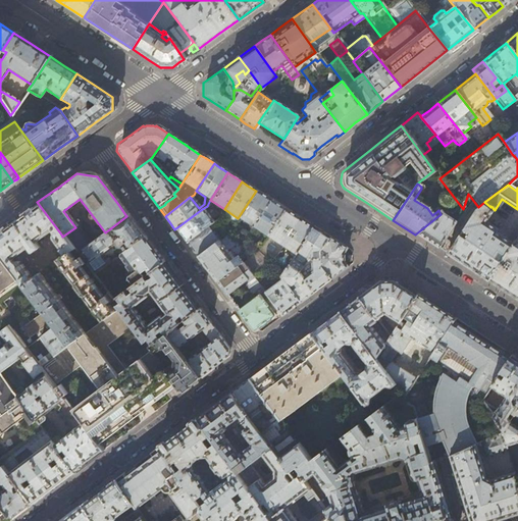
[(263,196),(256,191),(238,218),(252,227),(269,200),(263,196)]
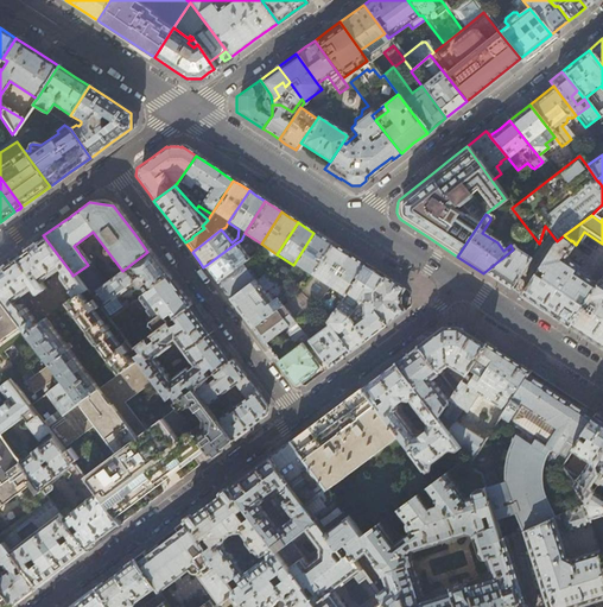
[(321,236),(313,233),(293,265),(310,276),(330,244),(321,236)]
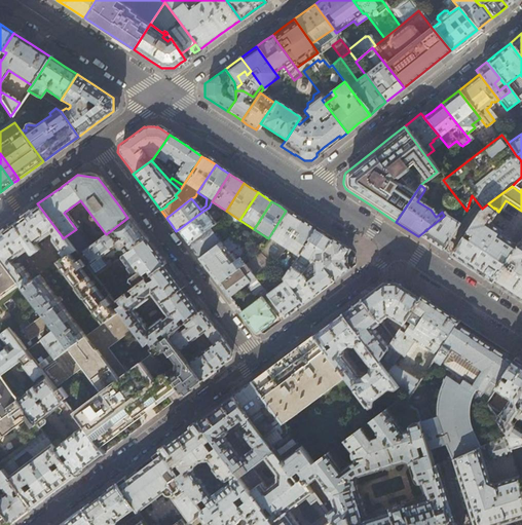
[(63,237),(37,203),(11,223),(0,230),(0,260),(52,330),(67,348),(81,337),(36,277),(30,282),(17,266),(17,265),(16,265),(15,265),(14,265),(13,265),(12,265),(11,265),(10,266),(8,263),(26,251),(29,256),(30,256),(31,256),(31,255),(35,252),(36,252),(36,251),(35,250),(32,246),(49,233),(51,236),(49,238),(49,239),(49,240),(49,241),(49,242),(50,242),(62,258),(54,264),(99,325),(113,315),(107,306),(111,302),(106,296),(102,300),(90,286),(91,285),(89,283),(88,283),(78,269),(83,266),(79,260),(74,263),(68,255),(73,252),(63,238),(63,237)]
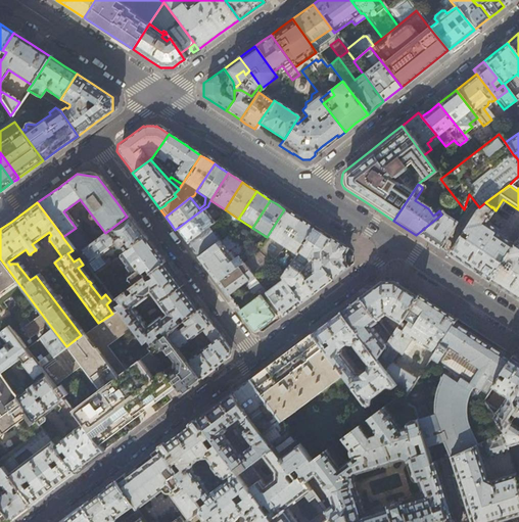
[(491,207),(485,202),(479,207),(475,210),(464,227),(472,232),(470,236),(470,237),(468,240),(459,234),(445,254),(459,263),(476,274),(487,281),(512,244),(493,233),(496,230),(484,223),(492,209),(493,208),(493,207),(491,206),(491,207)]
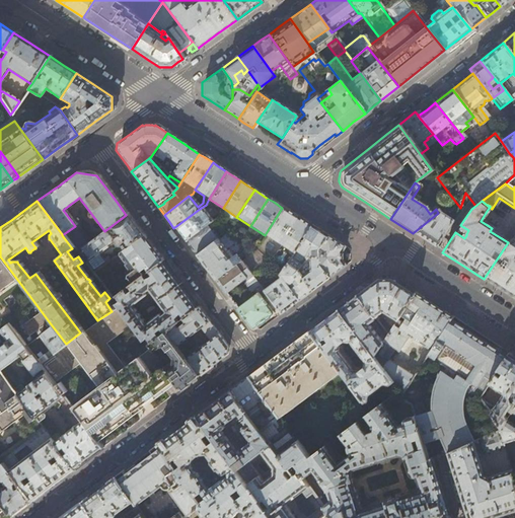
[(210,222),(201,208),(173,228),(178,234),(184,241),(210,222)]
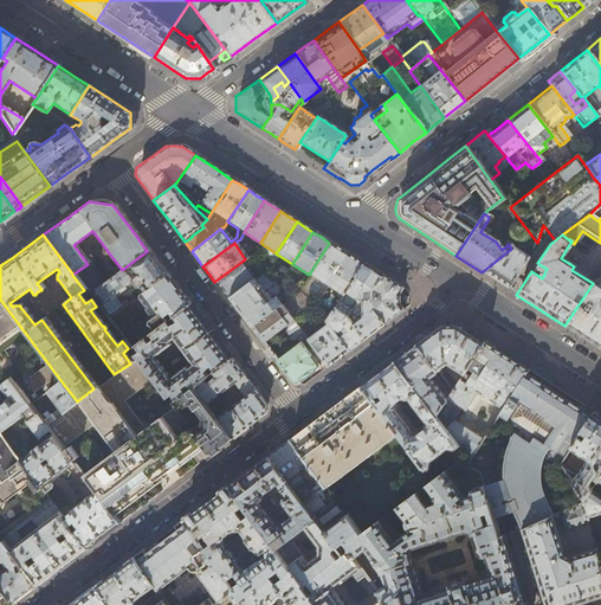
[(335,246),(329,243),(309,275),(324,285),(344,253),(335,246)]
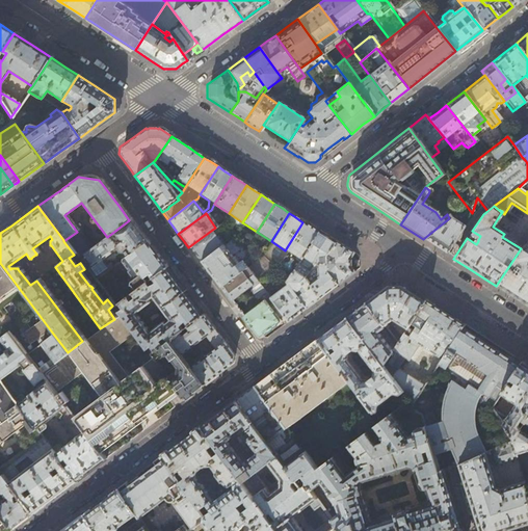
[(462,228),(449,218),(423,239),(434,246),(445,254),(462,228)]
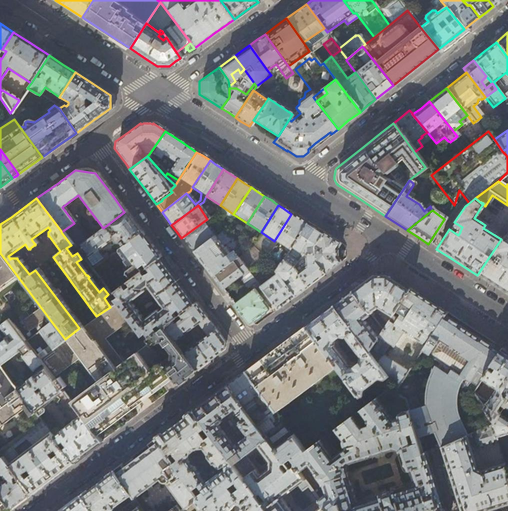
[(124,212),(103,228),(86,240),(74,249),(77,253),(81,259),(89,269),(107,256),(103,253),(99,256),(96,251),(99,249),(98,247),(107,241),(107,242),(107,243),(108,245),(109,246),(110,246),(110,245),(112,248),(121,241),(123,244),(139,232),(131,221),(124,212)]
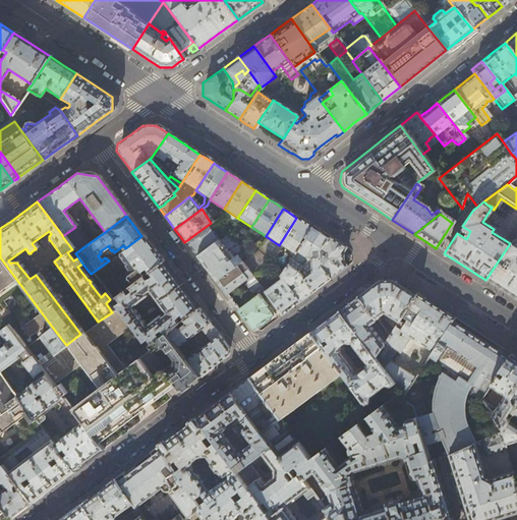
[(296,218),(279,245),(292,253),(294,251),(310,227),(302,221),(296,218)]
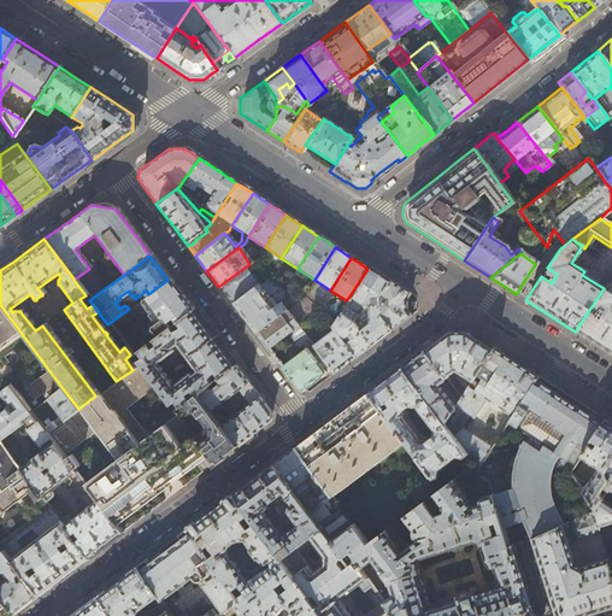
[(254,270),(249,264),(218,287),(223,294),(230,304),(246,291),(241,285),(251,277),(253,275),(254,270)]
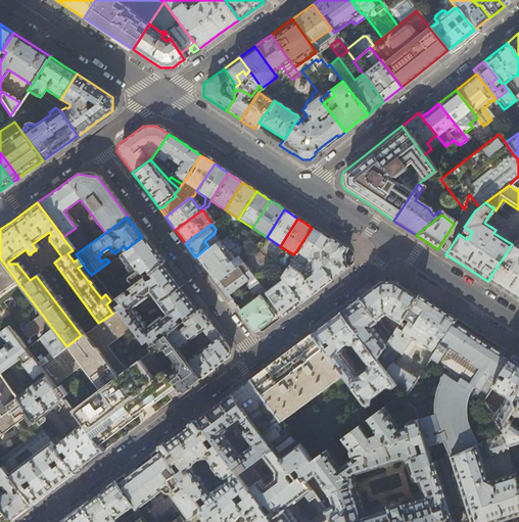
[(88,245),(76,228),(62,237),(73,250),(76,254),(88,245)]
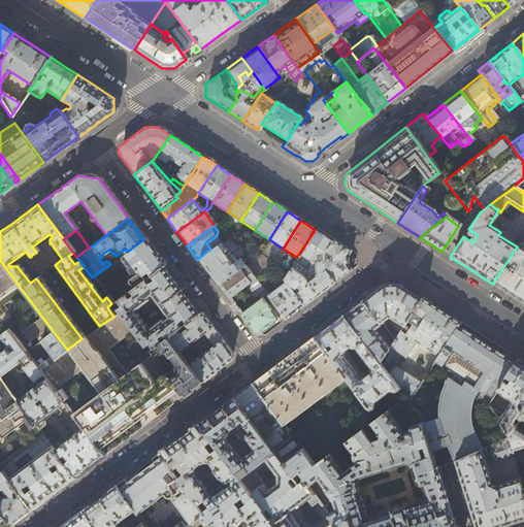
[(323,234),(315,230),(298,255),(309,263),(310,262),(320,262),(322,263),(322,255),(331,240),(323,234)]
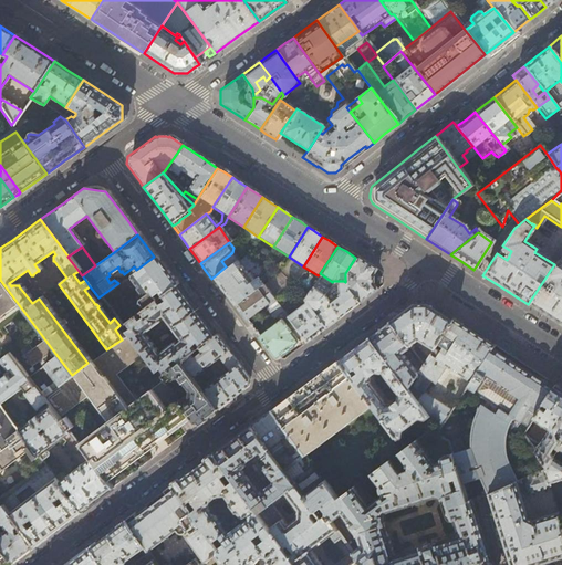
[(221,261),(226,267),(233,261),(235,260),(230,254),(221,261)]
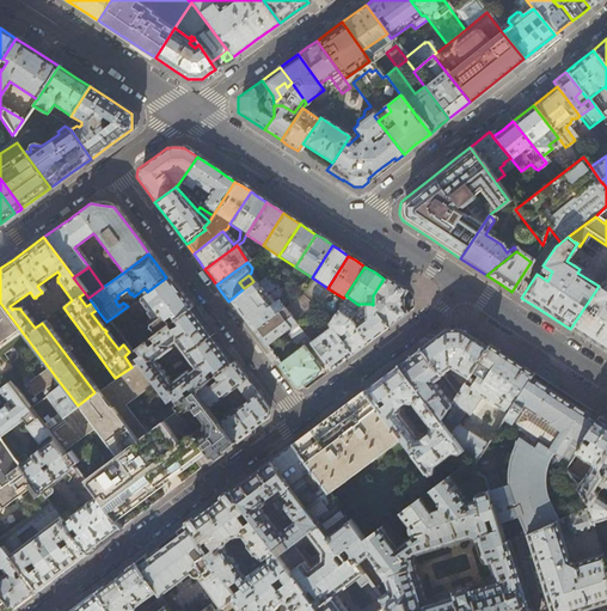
[(147,292),(140,298),(139,300),(147,312),(146,313),(152,322),(149,324),(148,328),(151,328),(154,334),(166,324),(164,321),(170,316),(172,321),(173,319),(189,307),(178,292),(166,277),(147,292)]
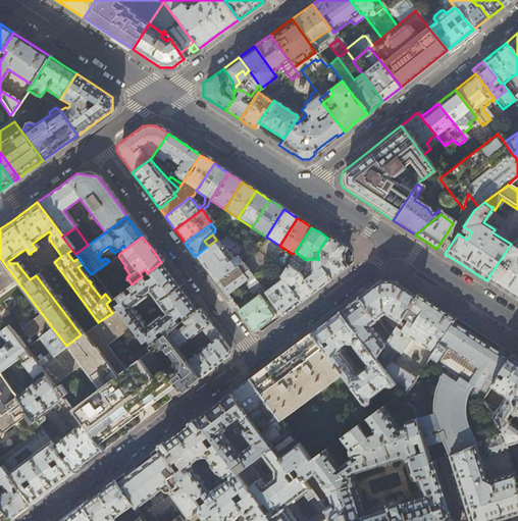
[(251,276),(268,263),(270,260),(279,246),(266,237),(256,252),(240,263),(239,264),(214,282),(217,287),(224,297),(240,285),(249,278),(251,276)]
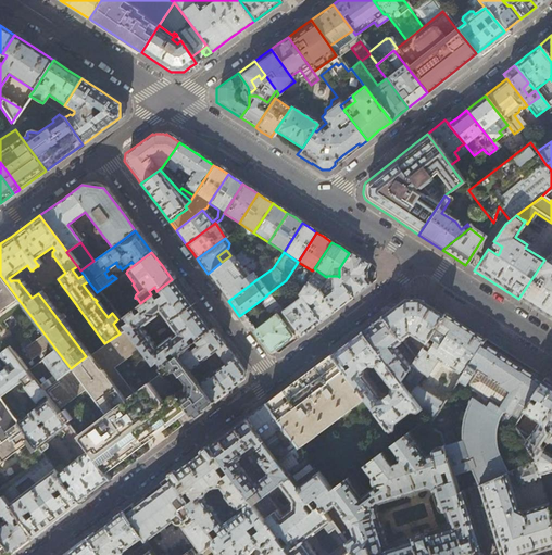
[(361,261),(349,253),(339,268),(339,277),(339,284),(350,298),(359,291),(367,285),(363,278),(363,272),(367,265),(361,261)]
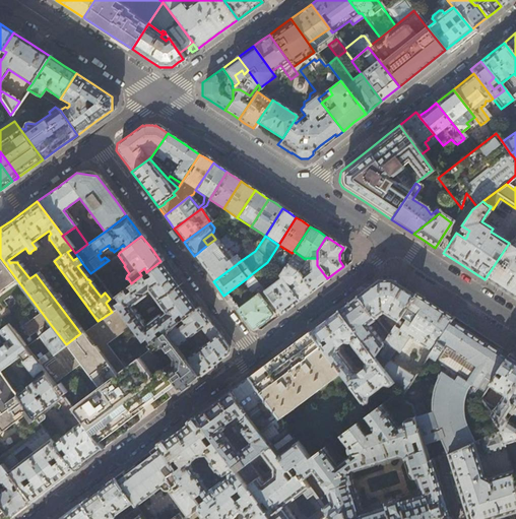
[(515,239),(513,237),(509,243),(485,279),(505,294),(515,300),(515,239)]
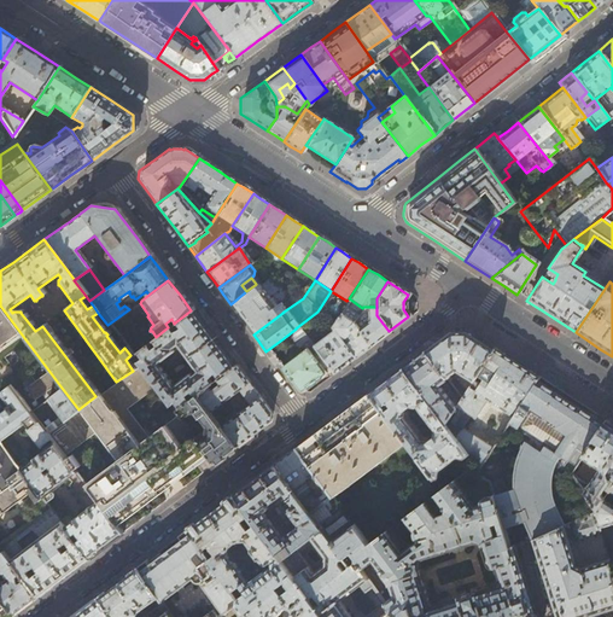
[(246,291),(231,304),(241,318),(254,335),(282,313),(284,312),(278,304),(275,306),(269,298),(267,300),(255,285),(246,291)]
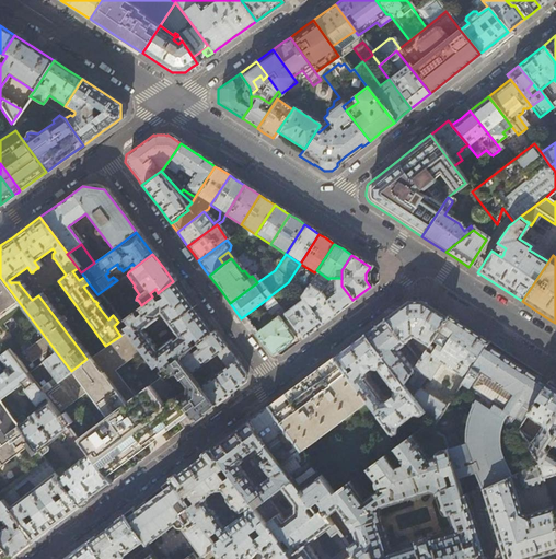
[(326,282),(314,275),(311,279),(304,289),(299,297),(301,300),(320,325),(327,319),(334,314),(319,294),(323,287),(326,282)]
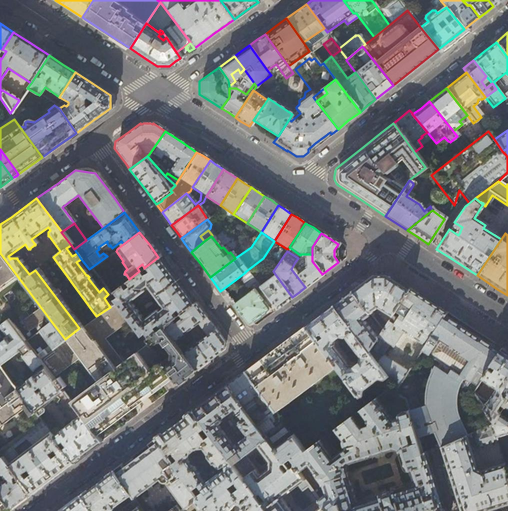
[(38,330),(51,321),(0,253),(0,324),(6,320),(23,342),(38,330)]
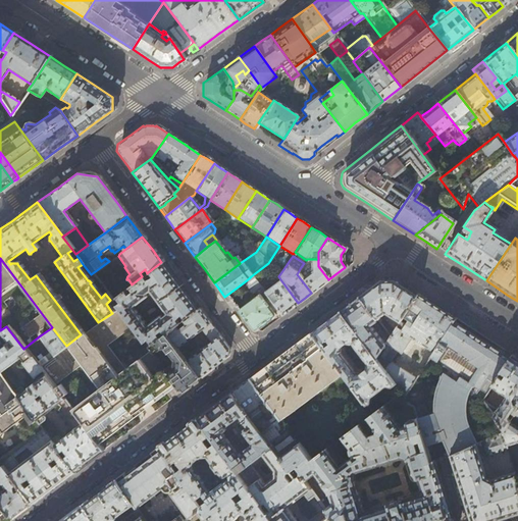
[(307,259),(306,260),(304,263),(301,267),(297,274),(311,293),(320,287),(328,279),(318,266),(318,260),(316,259),(307,259)]
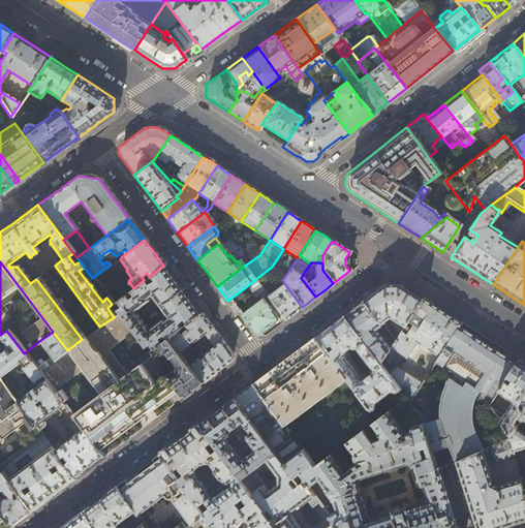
[(163,266),(150,276),(153,281),(147,284),(144,280),(133,288),(129,291),(132,296),(128,299),(124,296),(112,305),(119,313),(129,329),(140,320),(132,312),(147,301),(146,299),(150,296),(158,307),(182,289),(172,277),(163,266)]
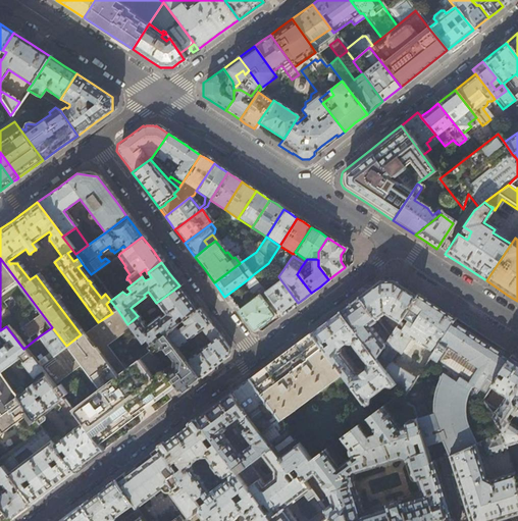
[(251,276),(249,278),(240,285),(248,296),(254,292),(257,296),(236,311),(241,318),(251,331),(252,331),(262,324),(272,316),(272,315),(271,313),(275,309),(263,293),(251,276)]
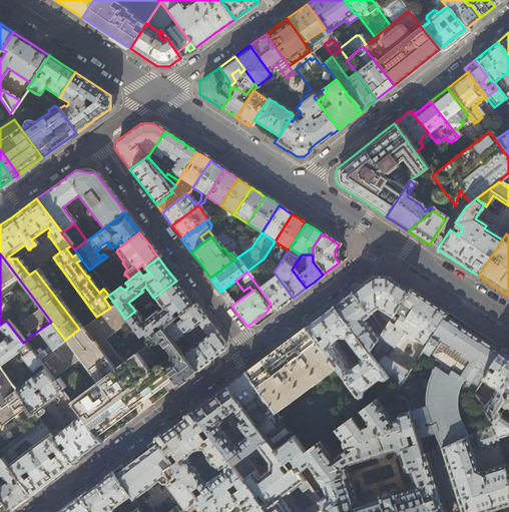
[(276,275),(259,288),(271,304),(276,311),(284,304),(293,298),(276,275)]
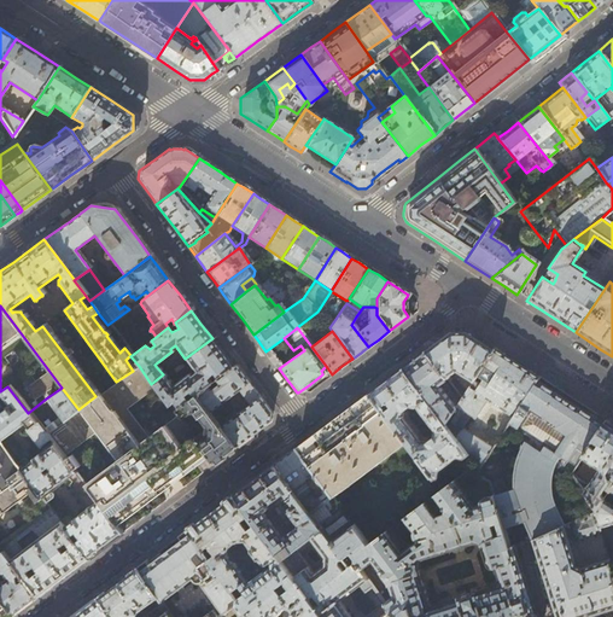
[(439,338),(422,351),(443,378),(453,372),(471,383),(491,349),(478,341),(463,331),(448,331),(439,338)]
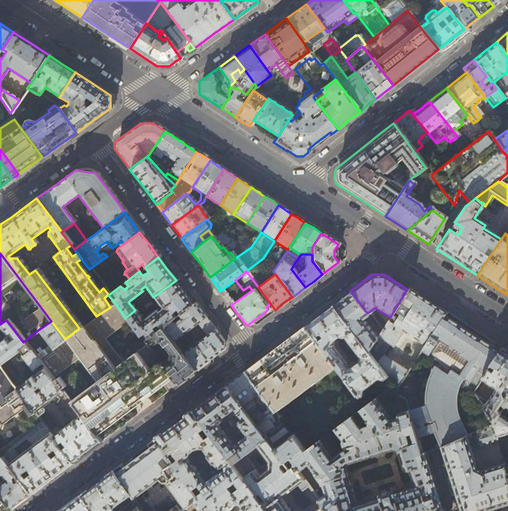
[(176,280),(153,297),(161,308),(157,311),(155,310),(142,320),(135,310),(125,318),(127,321),(142,341),(155,331),(152,327),(156,324),(159,328),(161,327),(170,320),(174,317),(171,314),(173,311),(176,309),(179,313),(193,303),(184,292),(176,280)]
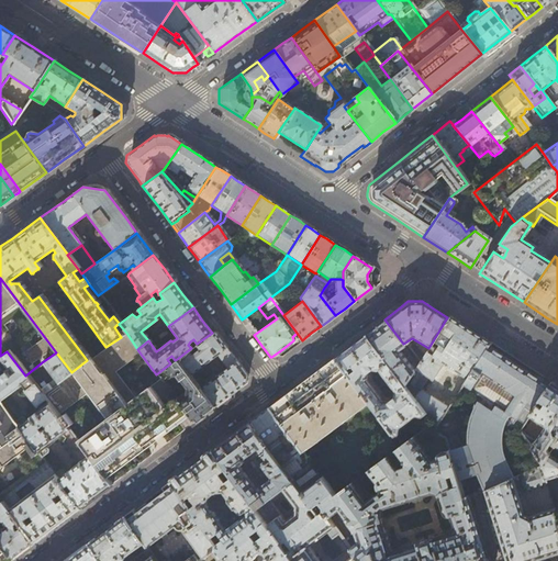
[(468,331),(447,317),(428,348),(412,372),(402,388),(423,414),(430,423),(433,427),(436,423),(446,407),(417,390),(425,378),(430,381),(441,365),(465,380),(486,348),(488,344),(468,331)]
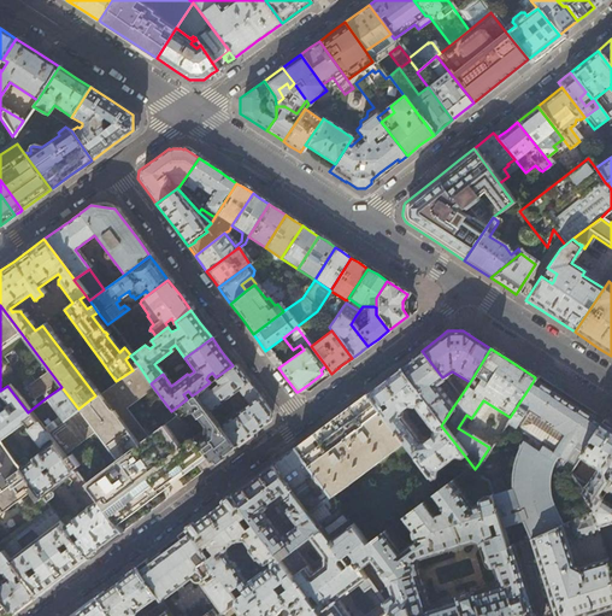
[(410,358),(399,368),(441,426),(452,409),(434,385),(442,379),(442,377),(422,351),(410,358)]
